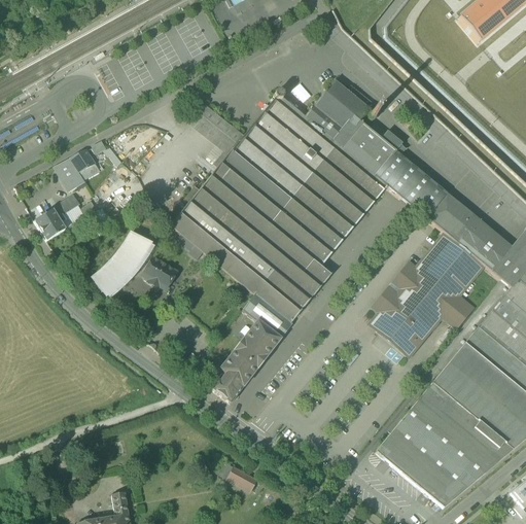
[(480,0),(457,20),(478,43),(525,2),(525,0),(480,0)]
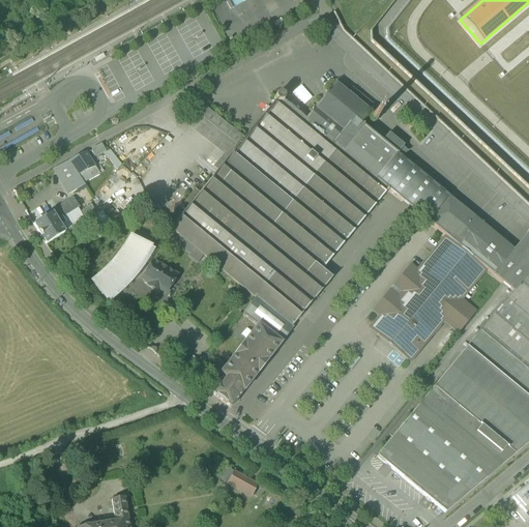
[(361,121),(371,110),(349,91),(336,81),(306,116),(390,186),(414,207),(447,233),(461,244),(480,220),(401,154),(407,147),(388,133),(382,140),(361,121)]
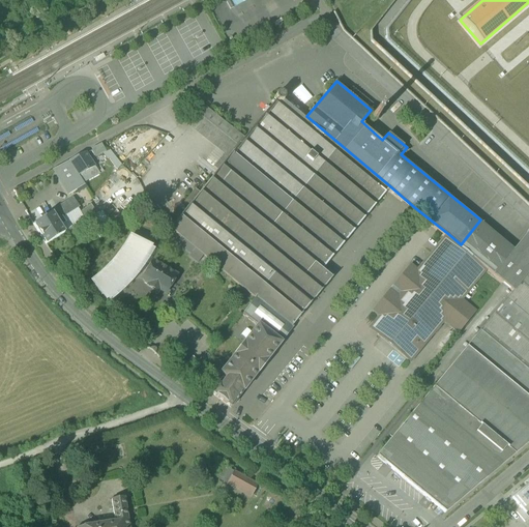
[(353,85),(349,91),(371,110),(376,104),(353,85)]
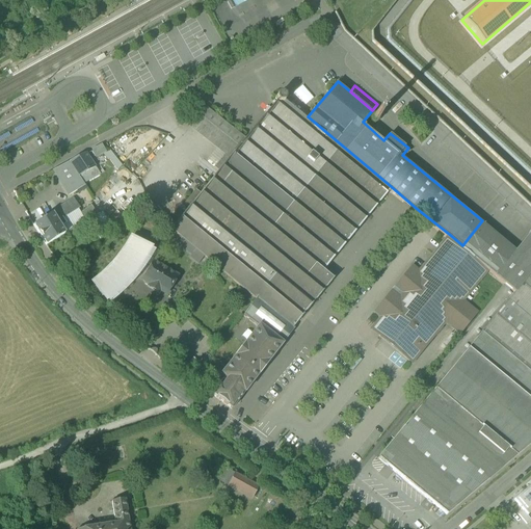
[(276,98),(277,99),(280,101),(283,100),(285,98),(286,97),(285,94),(283,91),(279,91),(276,95),(276,98)]
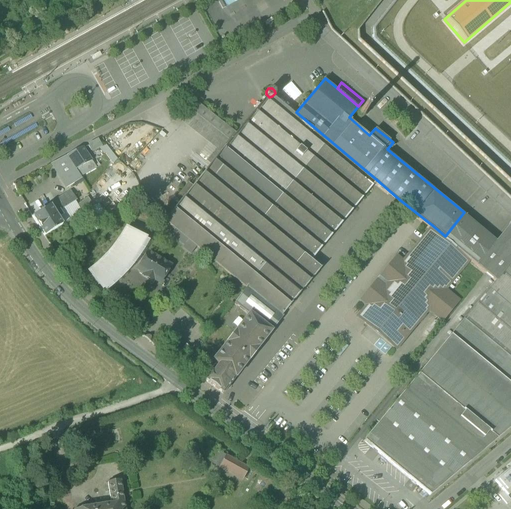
[(247,285),(283,313),(322,265),(312,257),(343,219),(344,220),(374,183),(375,183),(377,180),(296,112),(274,94),(272,96),(269,97),(267,95),(237,132),(224,147),(280,194),(263,216),(262,215),(241,241),(266,261),(247,285)]
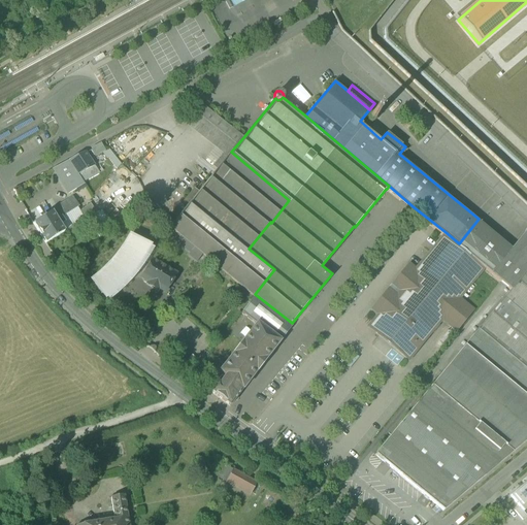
[(190,118),(227,149),(231,152),(244,136),(203,101),(190,118)]
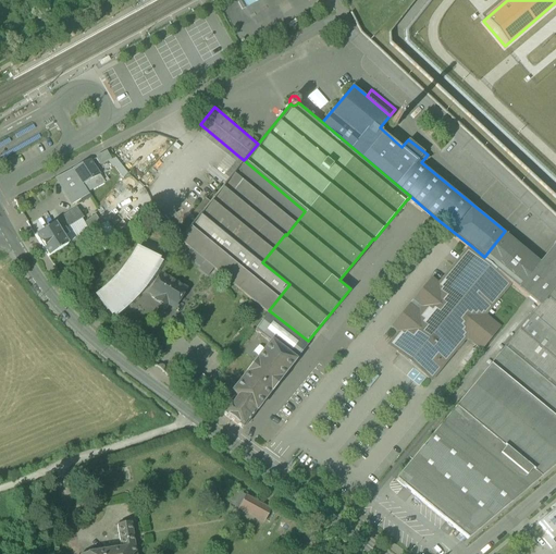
[(218,165),(226,173),(239,157),(200,124),(197,127),(229,154),(218,165)]
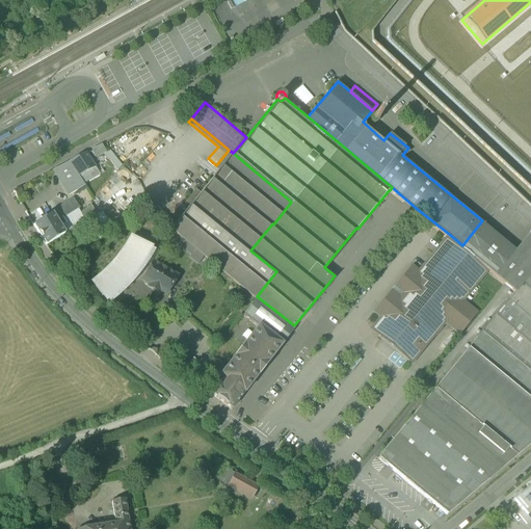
[(94,148),(98,155),(107,150),(103,142),(94,148)]
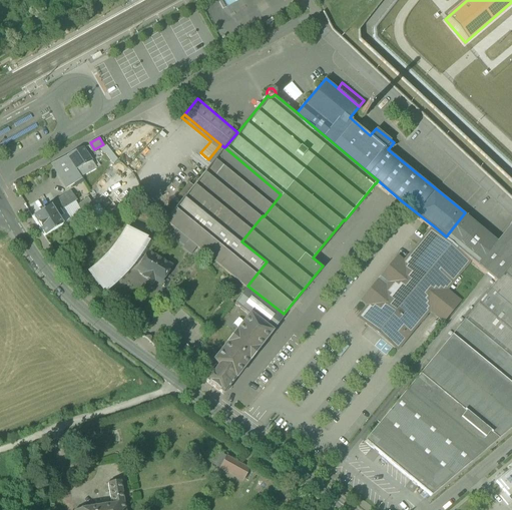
[(183,197),(224,147),(220,144),(208,159),(190,181),(189,180),(178,194),(183,197)]
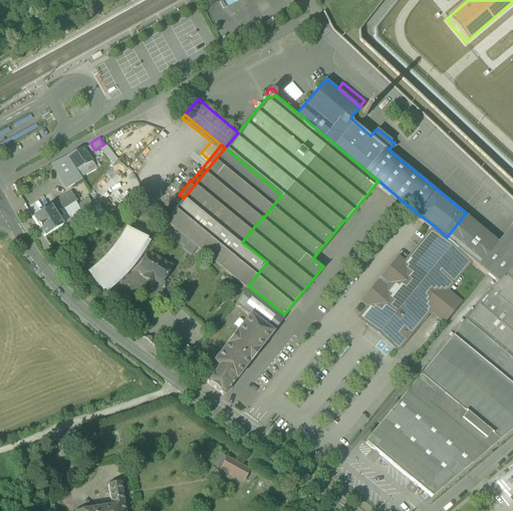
[(69,154),(82,175),(98,166),(84,146),(69,154)]
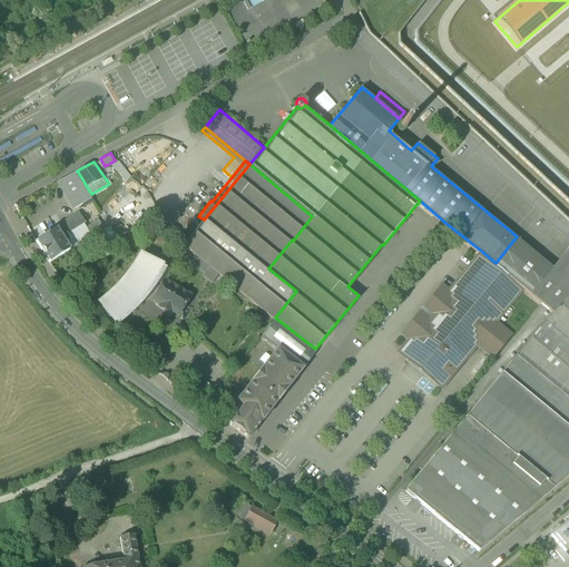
[(219,272),(275,318),(296,291),(268,269),(292,240),(293,241),(312,216),(249,164),(204,220),(185,243),(194,251),(212,265),(219,272)]
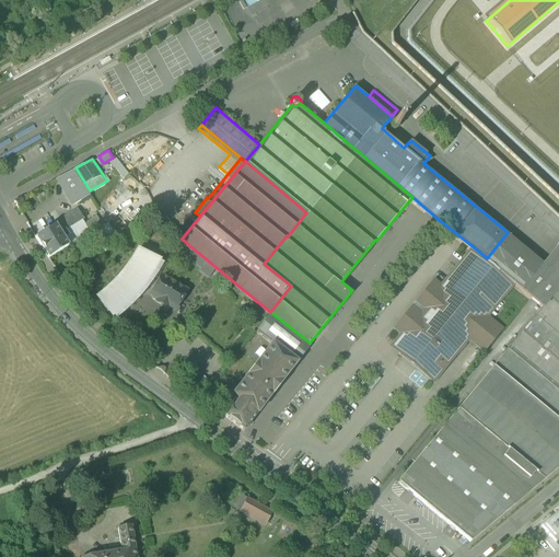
[(58,176),(76,202),(91,193),(90,190),(76,167),(58,176)]
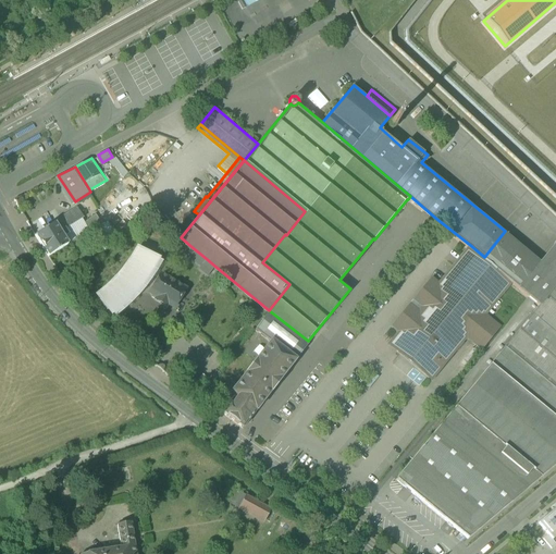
[(56,221),(61,230),(63,228),(83,216),(78,207),(56,221)]
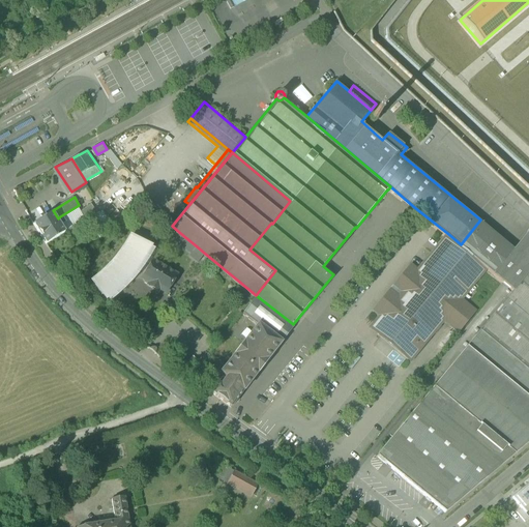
[(82,208),(88,218),(98,211),(92,201),(82,208)]
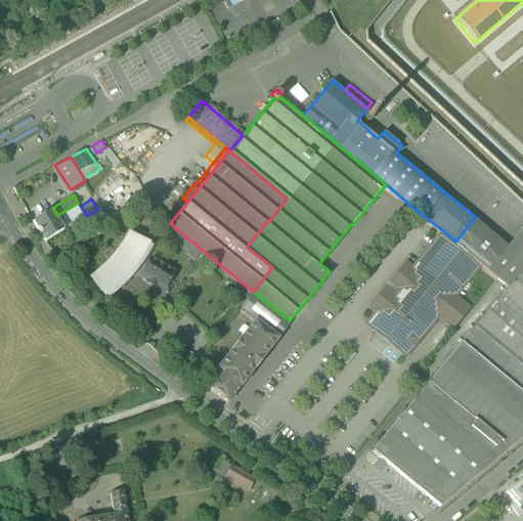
[(60,221),(63,226),(84,214),(78,203),(59,214),(63,219),(60,221)]
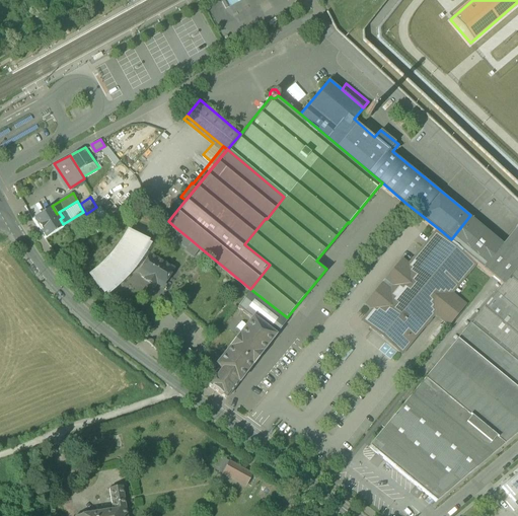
[(63,224),(60,219),(57,214),(52,206),(33,217),(46,237),(64,226),(63,224)]
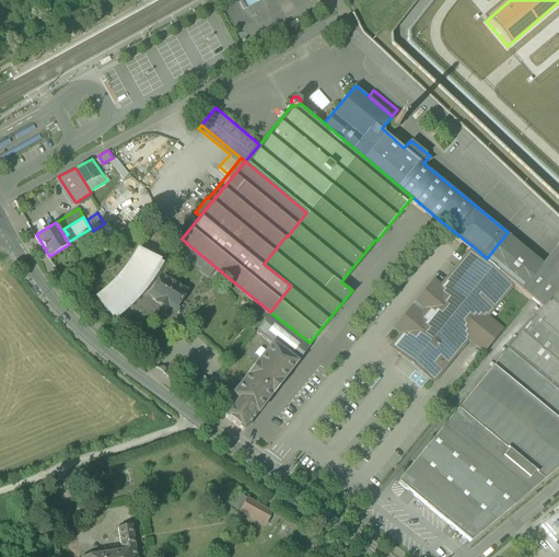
[(543,260),(508,232),(487,258),(515,281),(522,288),(544,262),(543,260)]
